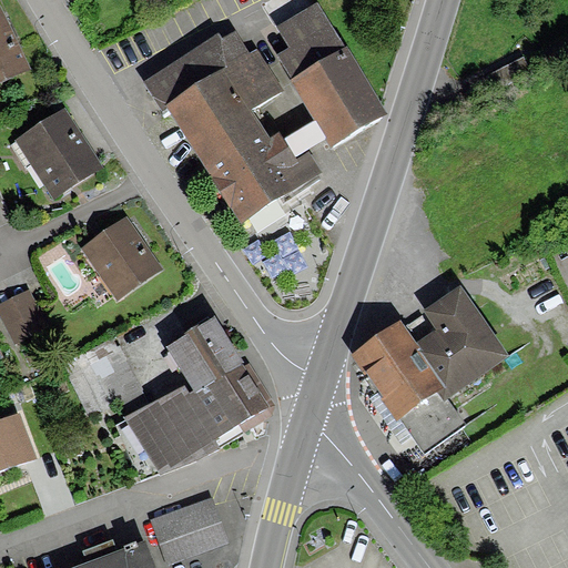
[(320,2),(277,28),(290,47),(276,56),(332,145),(387,111),(320,2)]
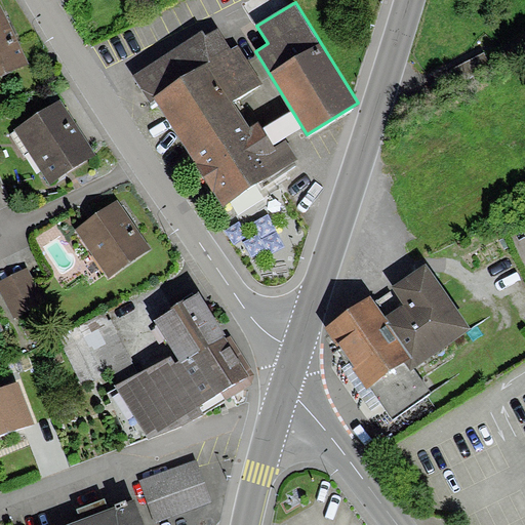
[(1,4),(0,4),(0,77),(29,64),(1,4)]
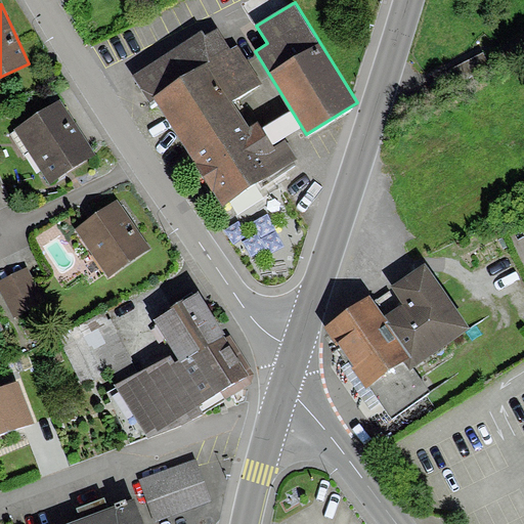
[(149,103),(156,99),(223,207),(299,160),(286,138),(274,144),(258,119),(250,124),(236,102),(262,87),(237,48),(231,51),(218,29),(206,37),(203,31),(132,75),(149,103)]
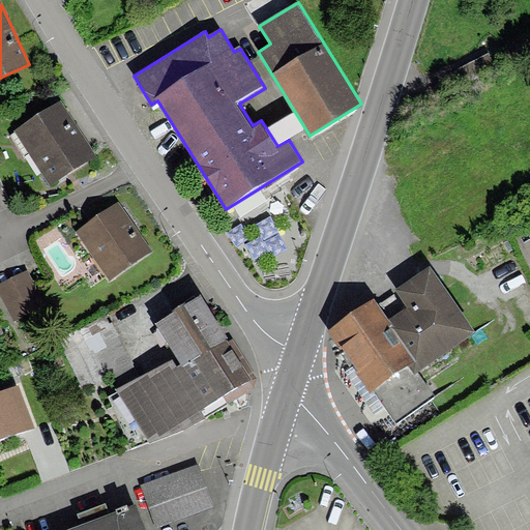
[(62,100),(15,133),(51,185),(97,154),(62,100)]
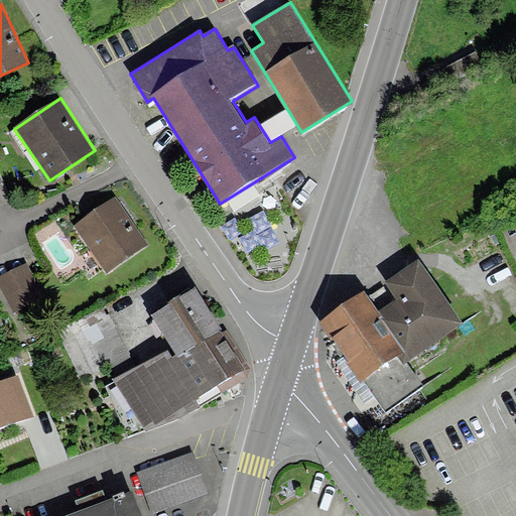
[(116,197),(73,226),(106,273),(148,243),(116,197)]
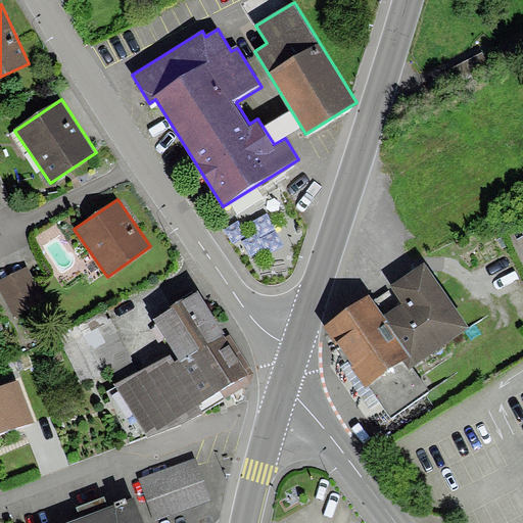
[(29,267),(0,280),(0,288),(15,318),(46,302),(29,267)]
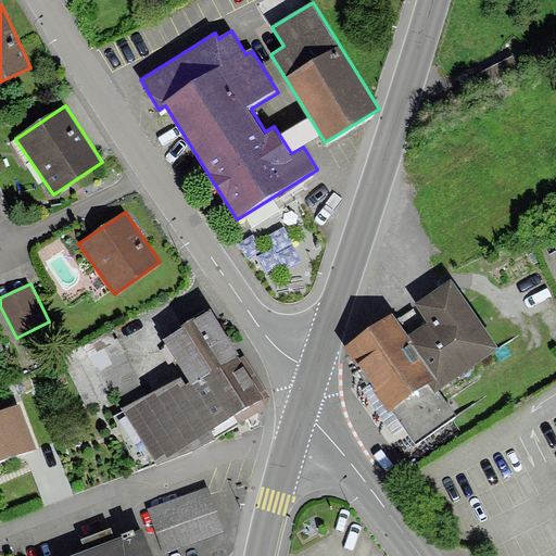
[(489,351),(445,292),(432,302),(418,313),(430,329),(406,348),(389,325),(349,355),(396,419),(489,351)]
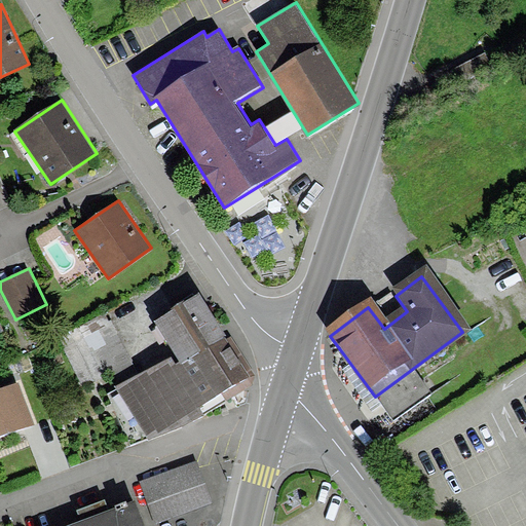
[(227,337),(199,292),(153,321),(180,362),(176,365),(172,358),(113,385),(117,390),(109,395),(132,446),(148,439),(149,441),(182,426),(226,402),(225,400),(252,384),(255,375),(232,337),(227,340),(225,338),(227,337)]
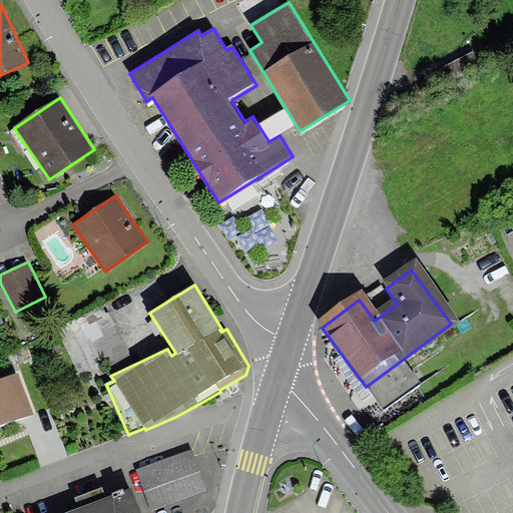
[(18,374),(0,381),(0,426),(33,414),(18,374)]
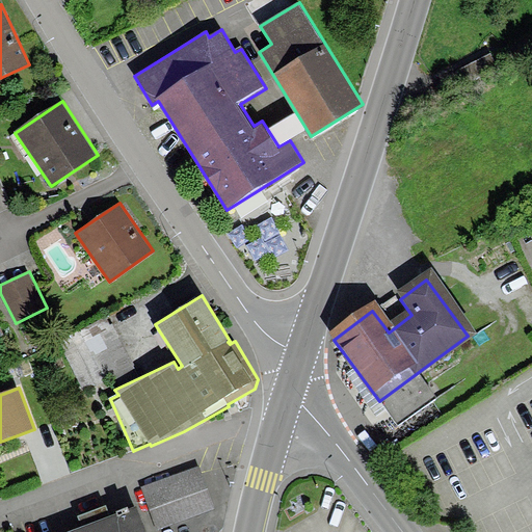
[(196,468),(142,486),(158,530),(212,511),(196,468)]
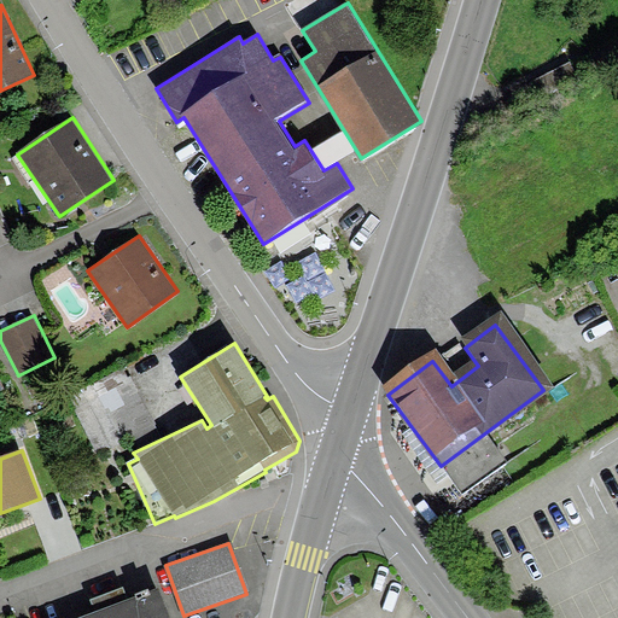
[(168,617),(157,587),(76,617),(168,617)]
